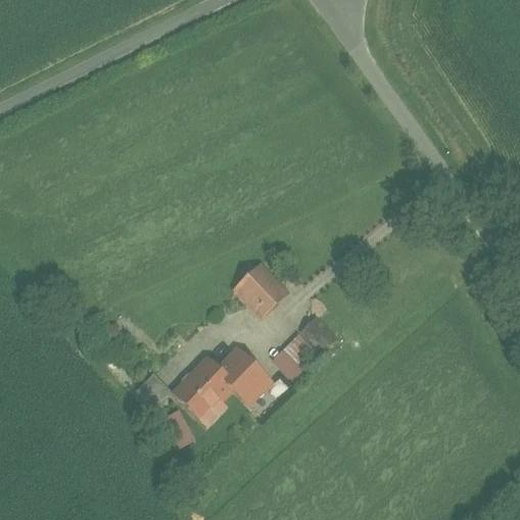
[(288,293),(260,264),(231,290),(260,321),(288,293)]
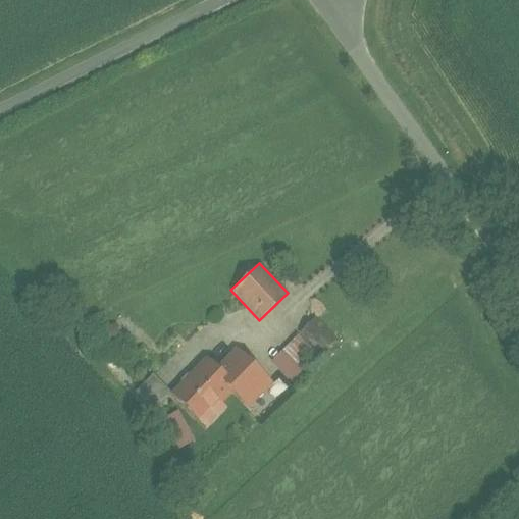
[(315,314),(272,358),(297,382),(340,339),(315,314)]
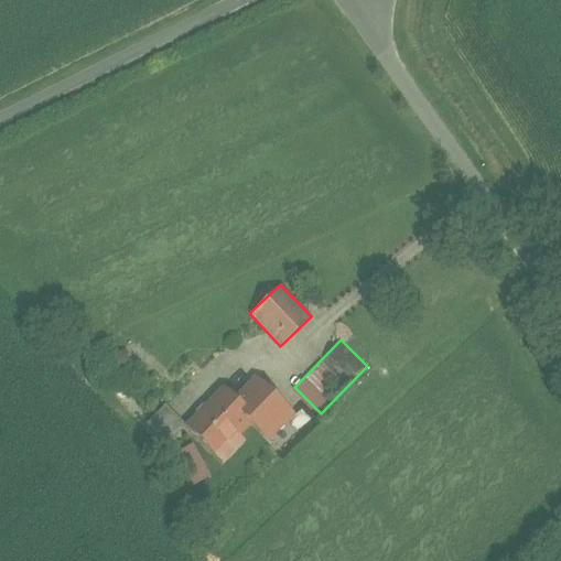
[(126,351),(106,352),(107,378),(128,377),(127,362),(126,351)]
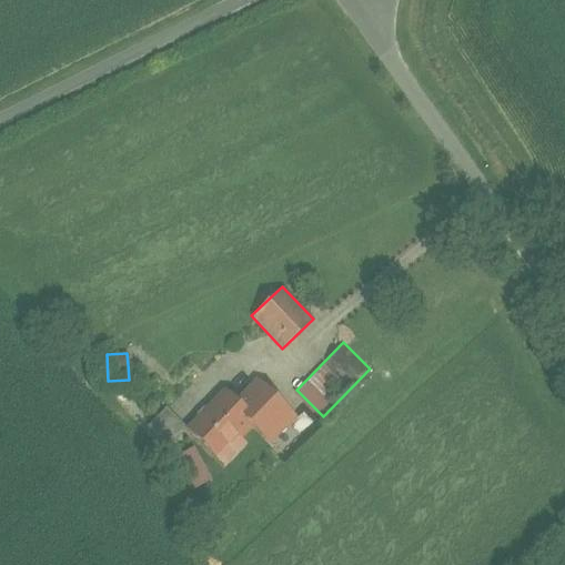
[(223,385),(184,426),(225,465),(260,430),(272,442),(300,414),(259,375),(236,399),(223,385)]
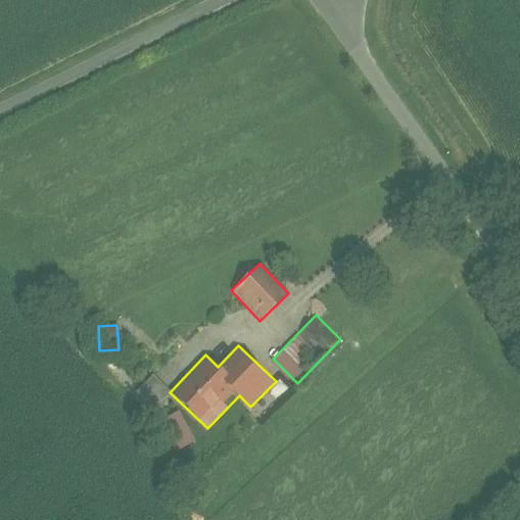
[(133,391),(151,410),(171,390),(151,372),(133,391)]
